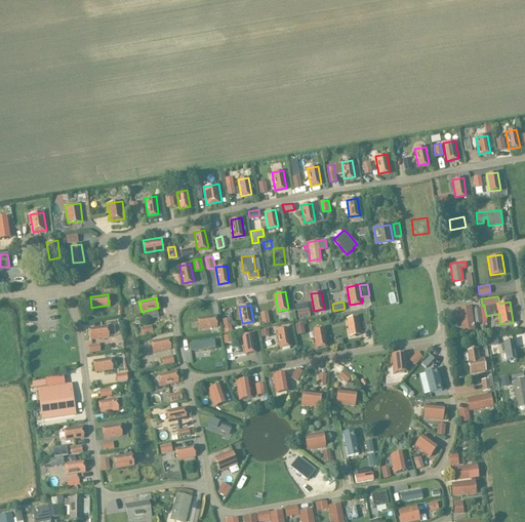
[(463,330),(476,329),(473,308),(460,309),(463,330)]
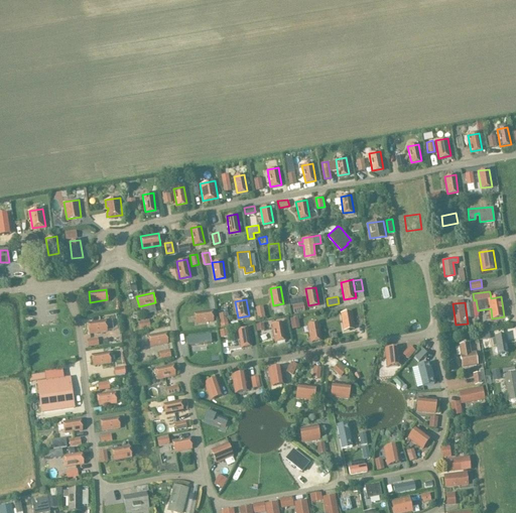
[(196,322),(213,319),(212,309),(195,311),(196,322)]
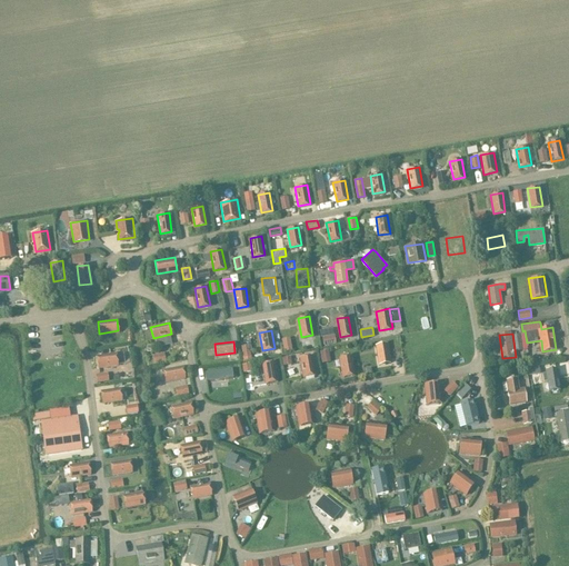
[(376,345),(379,363),(390,361),(387,343),(376,345)]
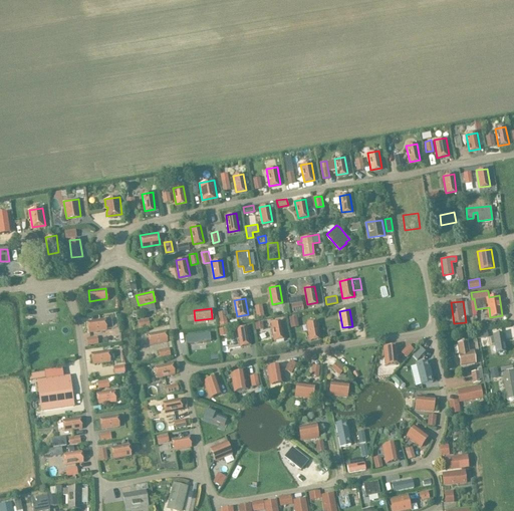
[(88,331),(106,329),(104,317),(86,319),(88,331)]
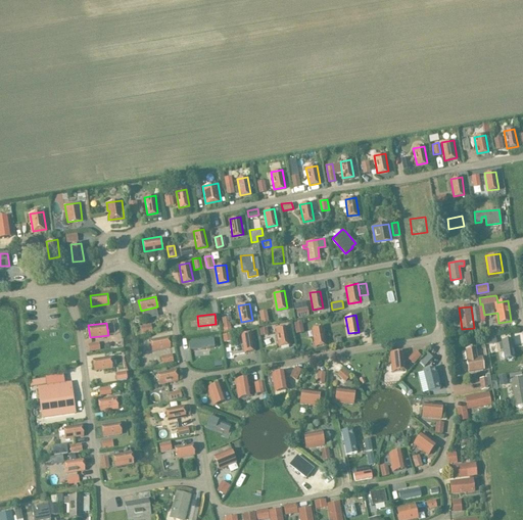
[(142,333),(151,330),(150,324),(140,327),(142,333)]
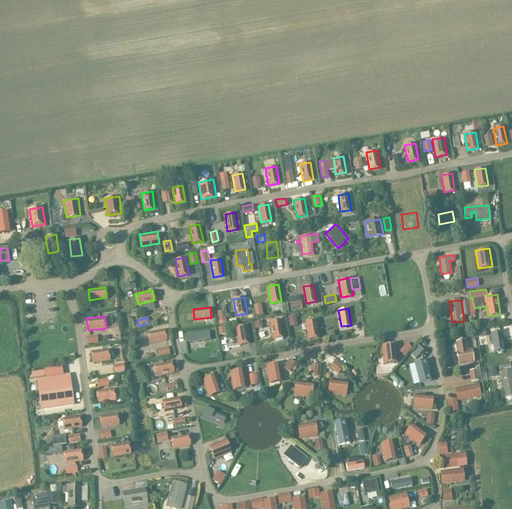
[(273,338),(283,336),(280,319),(270,321),(273,338)]
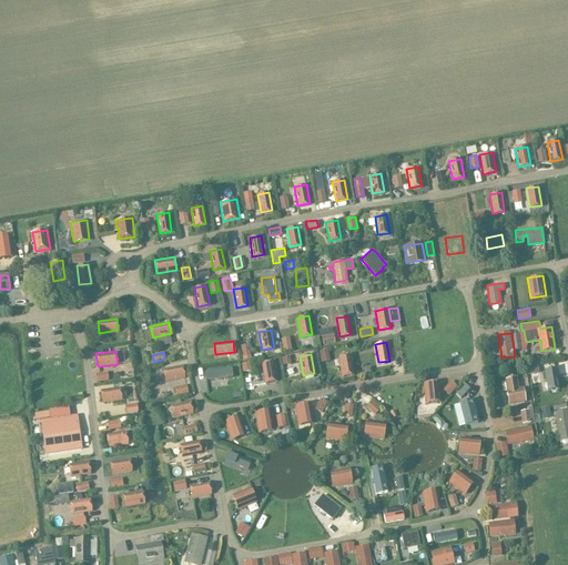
[(342,375),(354,373),(351,354),(338,356),(342,375)]
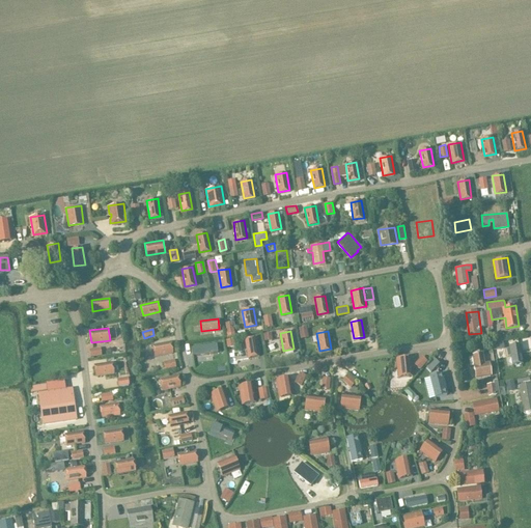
[(245,338),(248,358),(259,356),(256,337),(245,338)]
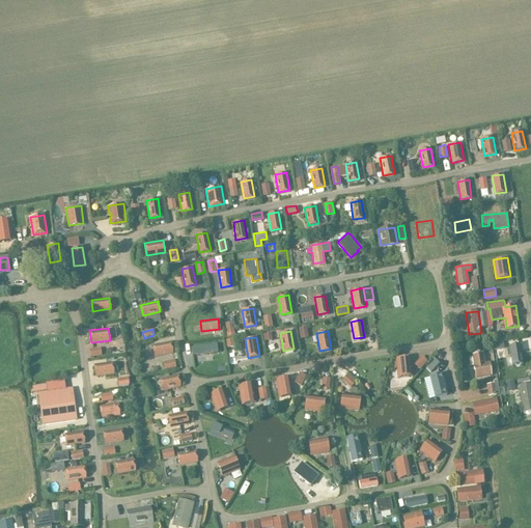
[(155,355),(172,352),(170,340),(152,344),(155,355)]
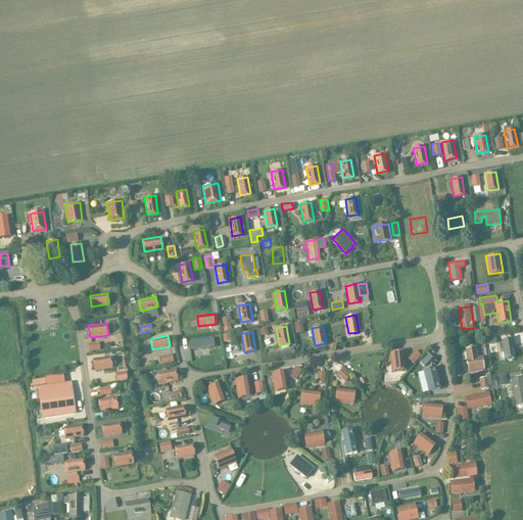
[(214,338),(188,341),(189,349),(215,346),(214,338)]
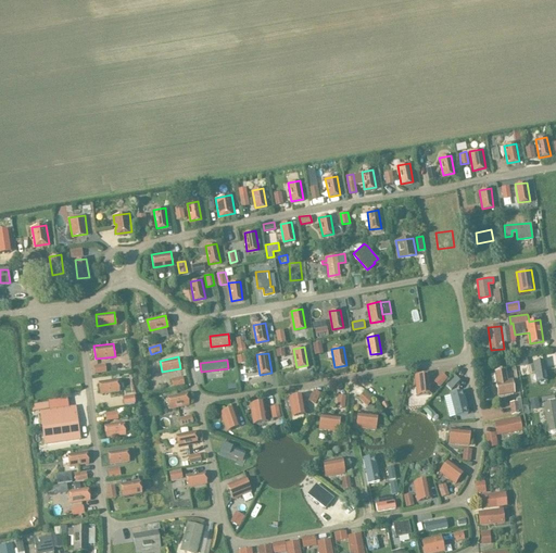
[(536,380),(547,379),(544,360),(533,362),(536,380)]
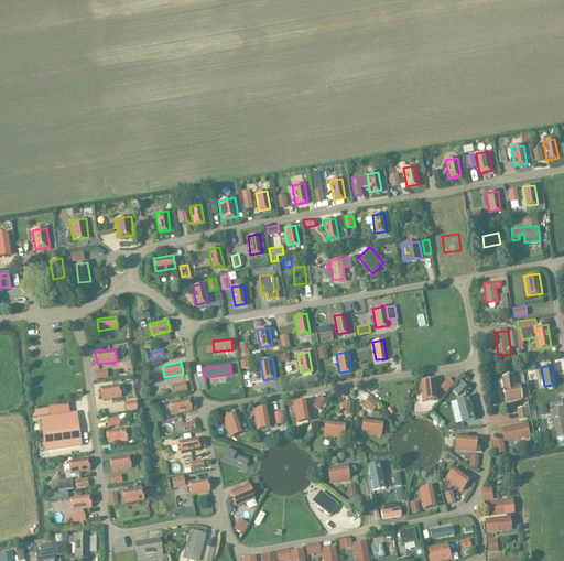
[(96,378),(108,376),(107,368),(95,370),(96,378)]
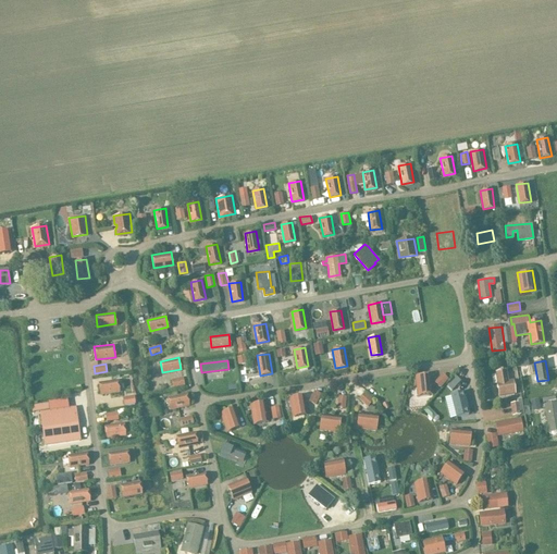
[(507,370),(496,371),(498,382),(500,395),(516,393),(514,380),(508,381),(507,370)]
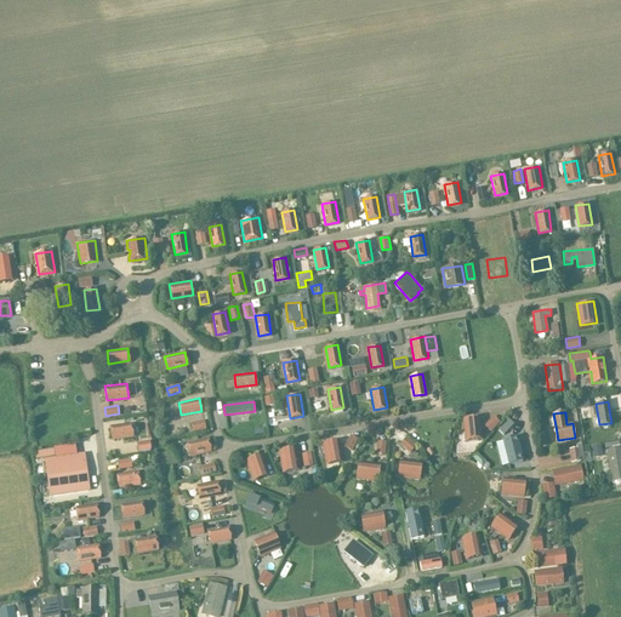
[(493,415),(484,424),(491,430),(500,420),(493,415)]
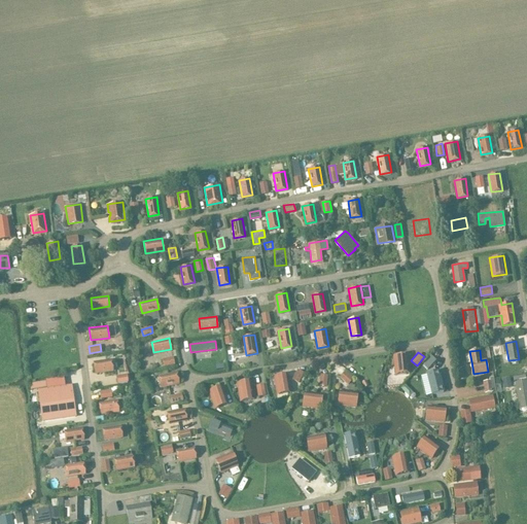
[(410,372),(409,353),(393,354),(394,374),(410,372)]
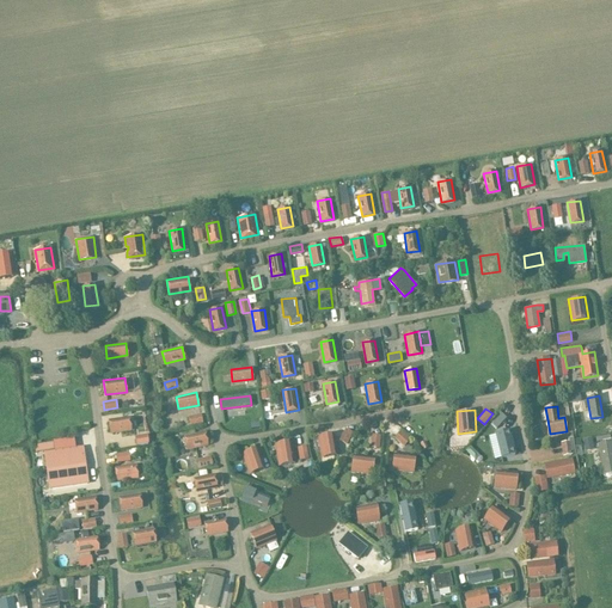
[(502,412),(491,423),(496,427),(506,416),(502,412)]
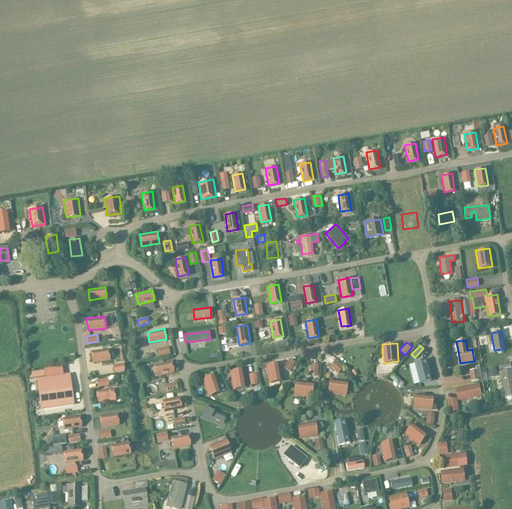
[(92,361),(109,359),(108,348),(91,350),(92,361)]
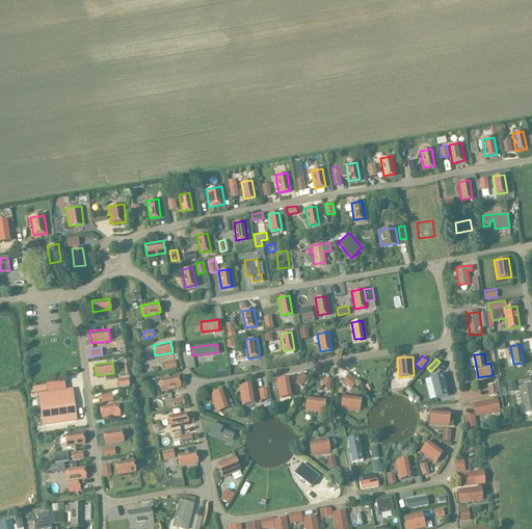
[(377,364),(362,367),(363,373),(378,370),(377,364)]
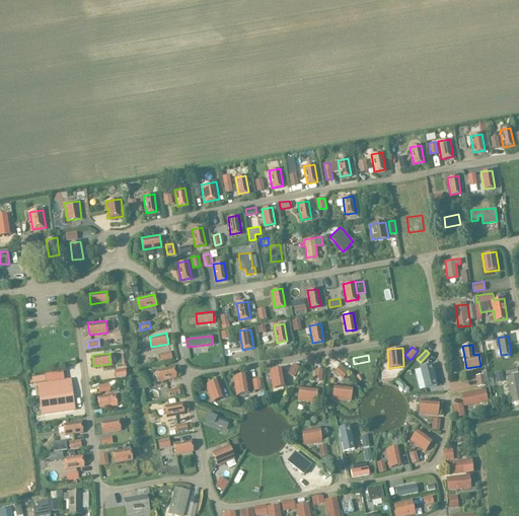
[(292,362),(287,372),(294,376),(299,366),(292,362)]
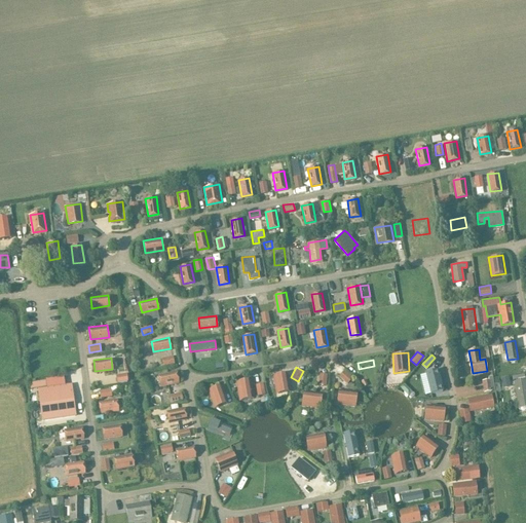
[(425,372),(420,373),(424,394),(430,391),(441,389),(436,369),(425,372)]
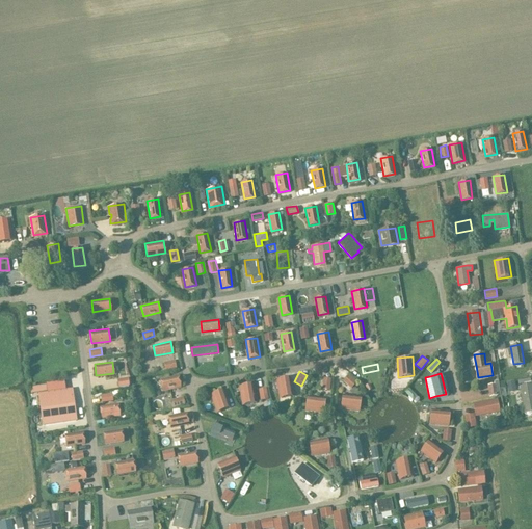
[(162,391),(181,386),(178,374),(160,378),(162,391)]
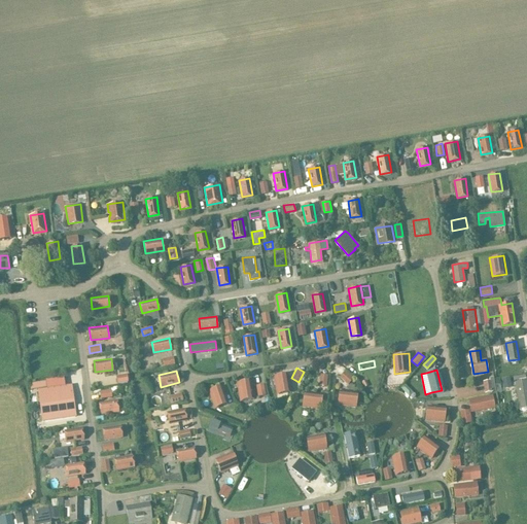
[(349,383),(353,378),(345,371),(341,376),(349,383)]
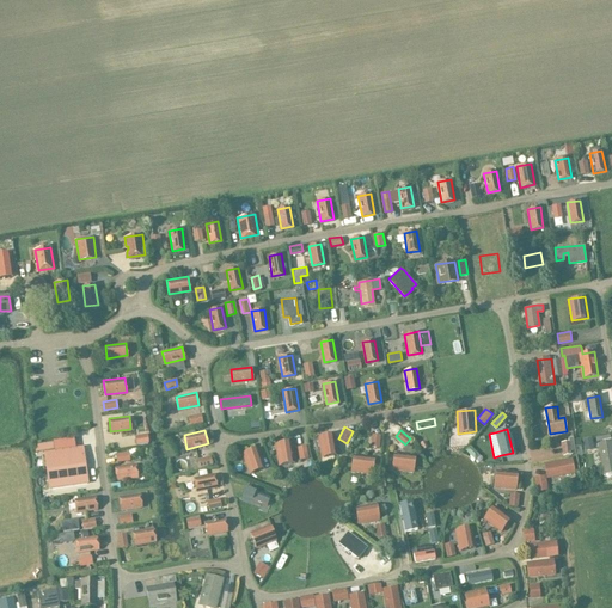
[(317,435),(320,456),(338,454),(335,433),(317,435)]
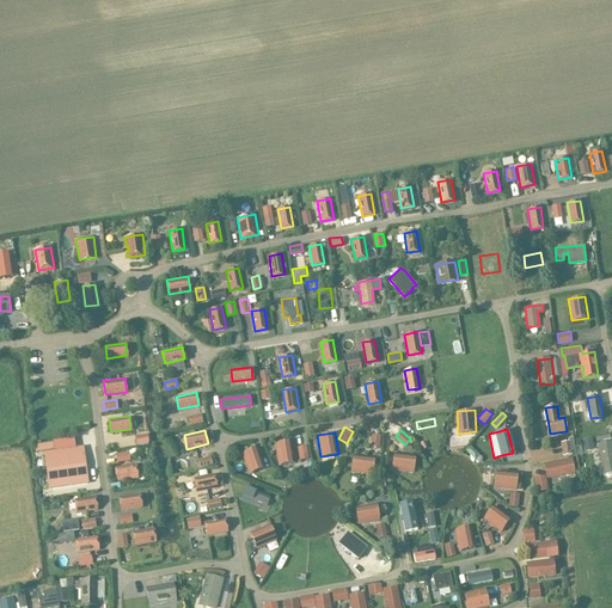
[(135,443),(148,441),(147,434),(134,435),(135,443)]
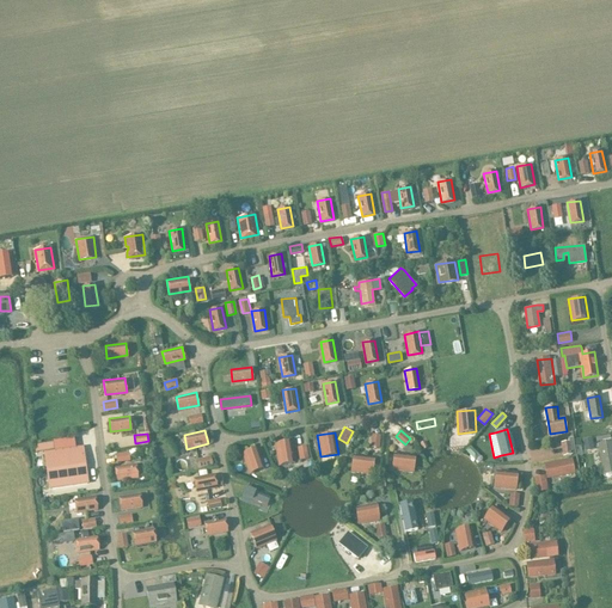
[(127,444),(126,436),(116,437),(117,446),(127,444)]
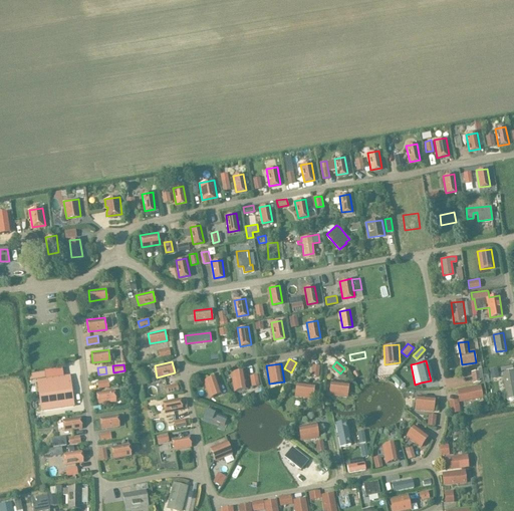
[(479,370),(473,371),(475,381),(481,380),(481,379),(483,378),(481,366),(478,367),(479,370)]
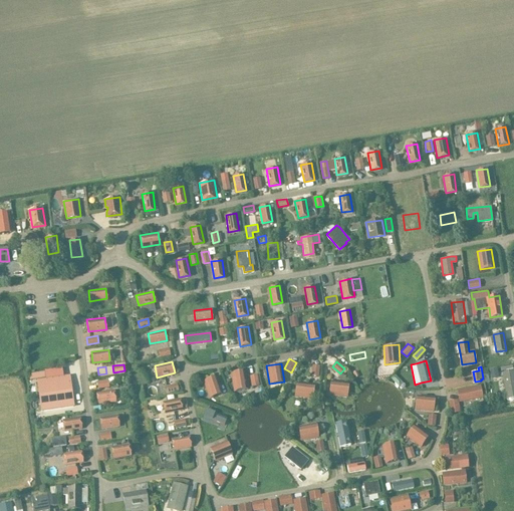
[(491,378),(499,376),(498,367),(490,368),(491,378)]
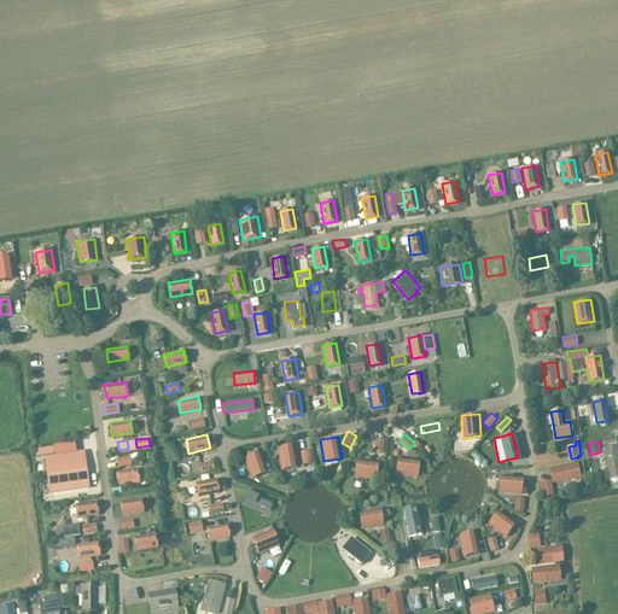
[(617,446),(617,444),(604,446),(608,475),(617,473),(617,446)]
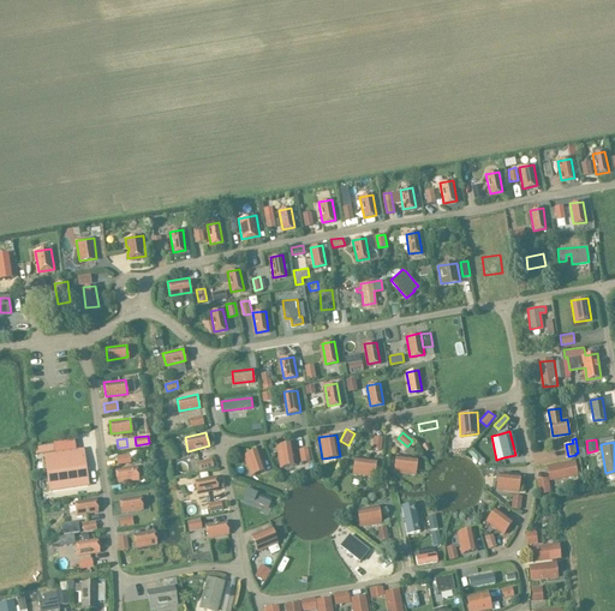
[(293,443),(276,445),(280,466),(297,463),(293,443)]
